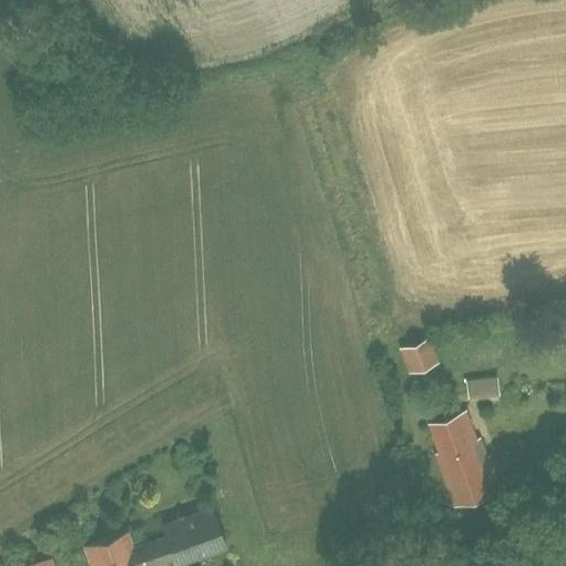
[(404,372),(436,364),(431,336),(398,344),(404,372)]
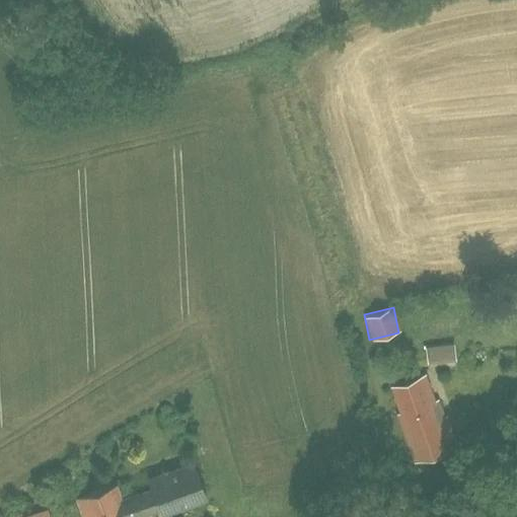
[(425,365),(455,363),(453,345),(424,347),(425,365)]
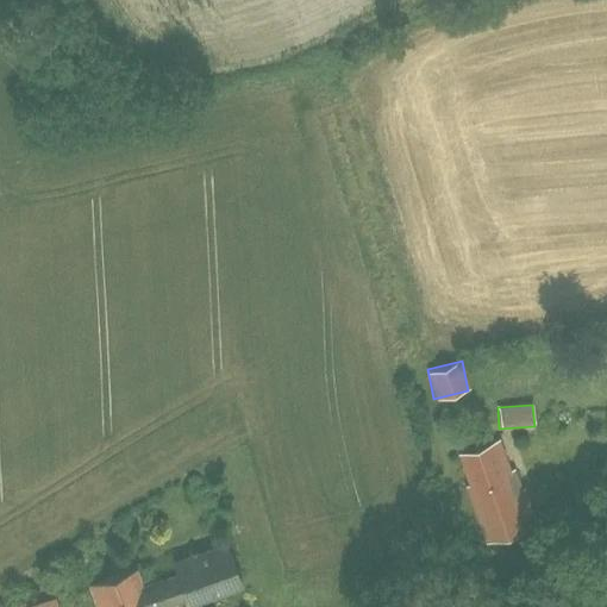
[(499,444),(458,457),(469,488),(465,489),(486,548),(539,529),(527,492),(523,493),(515,474),(509,475),(499,444)]
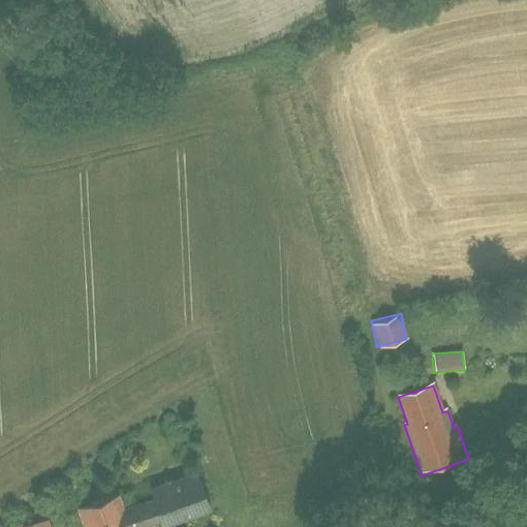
[(174,526),(212,513),(196,472),(151,490),(155,499),(164,524),(165,526),(174,526)]
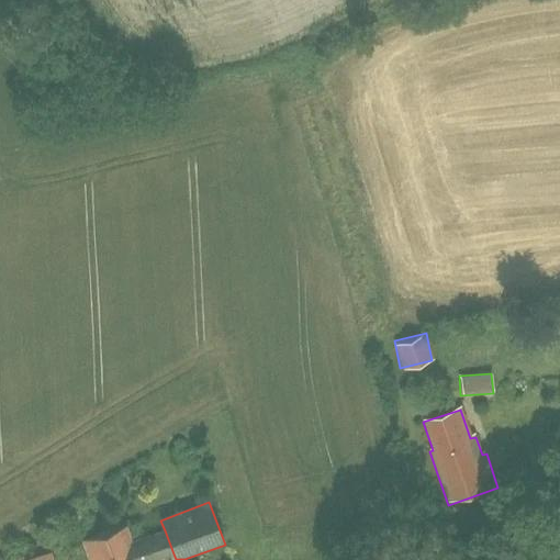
[(167,559),(175,557),(165,530),(133,541),(129,528),(82,544),(88,559),(167,559)]
